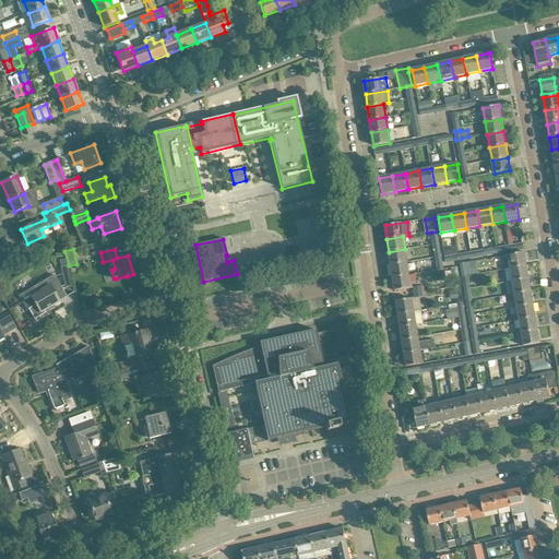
[(391,264),(407,262),(405,249),(389,252),(391,264)]
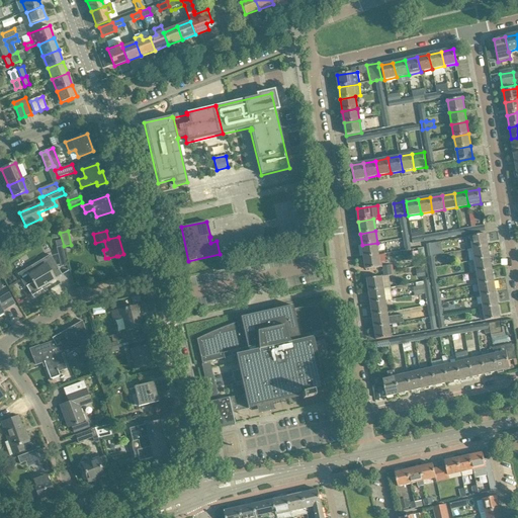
[(488,246),(486,234),(465,237),(467,250),(473,249),(488,246)]
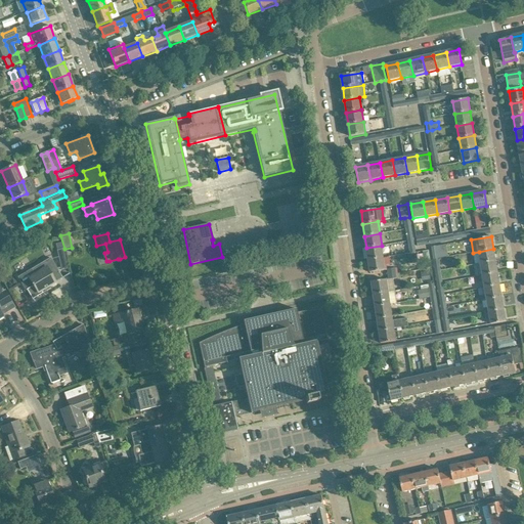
[(368,260),(384,258),(382,246),(366,248),(368,260)]
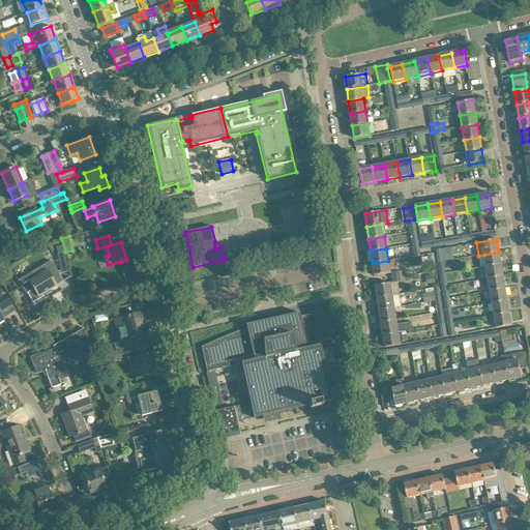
[(501,264),(499,252),(484,255),(487,267),(501,264)]
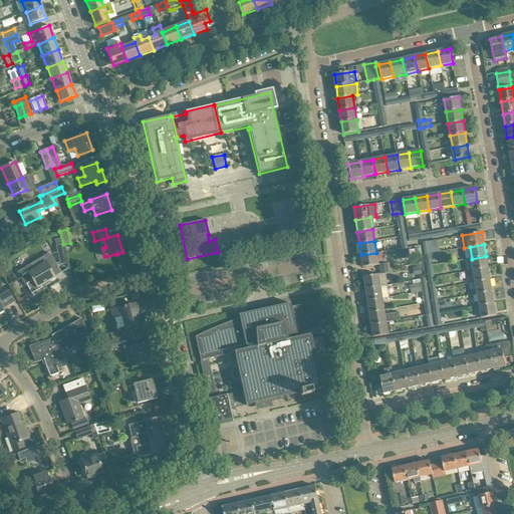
[(61,245),(55,246),(57,253),(58,258),(64,256),(63,253),(61,245)]
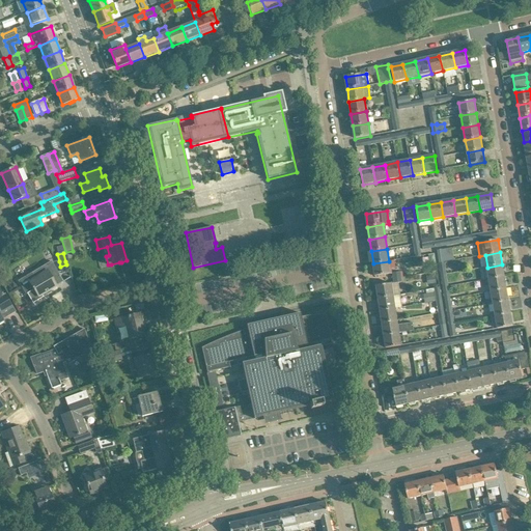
[(40,267),(19,280),(23,286),(27,294),(33,303),(43,298),(42,296),(56,286),(63,282),(62,281),(59,275),(52,263),(51,261),(40,267)]
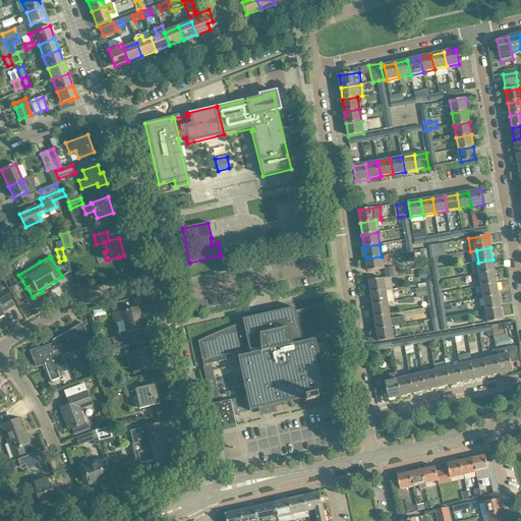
[(368,271),(384,269),(382,256),(366,258),(368,271)]
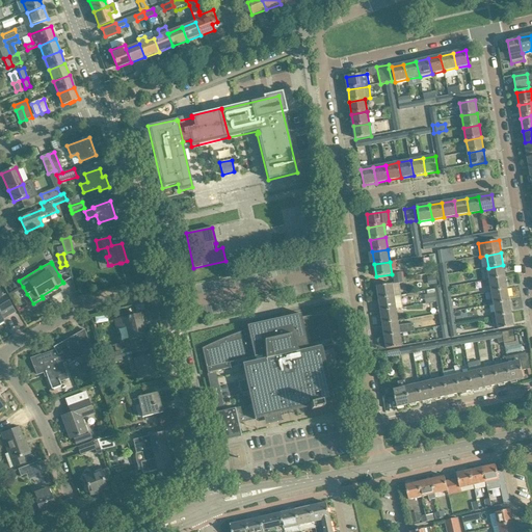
[(505,277),(503,265),(488,268),(490,280),(505,277)]
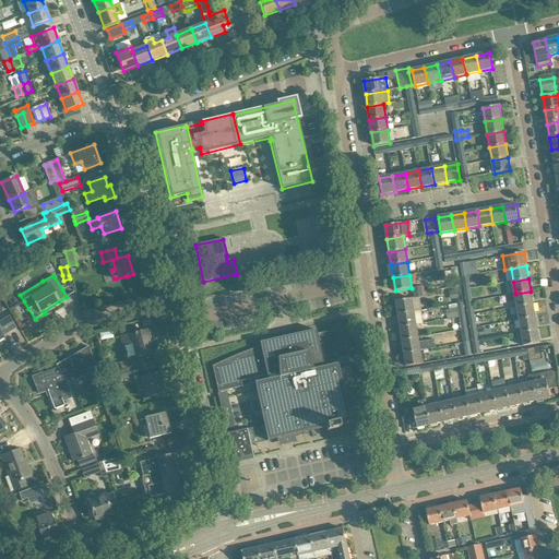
[(533,305),(531,292),(515,294),(518,307),(533,305)]
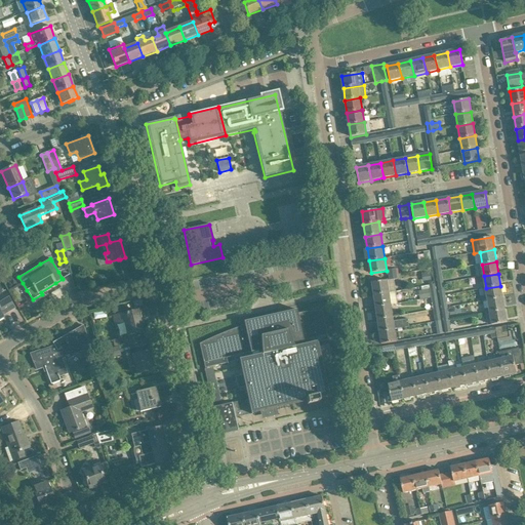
[(390,293),(388,281),(372,283),(374,295),(390,293)]
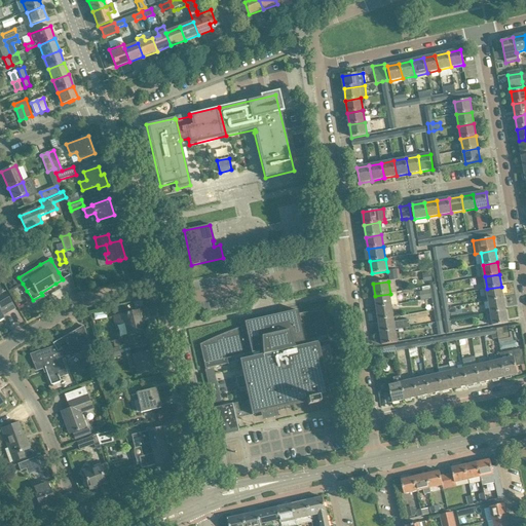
[(503,299),(501,287),(487,289),(489,301),(503,299)]
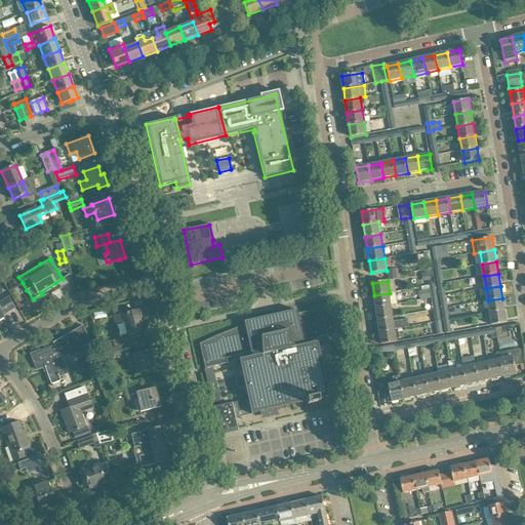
[(0,319),(3,317),(2,316),(14,308),(5,292),(0,295),(0,319)]
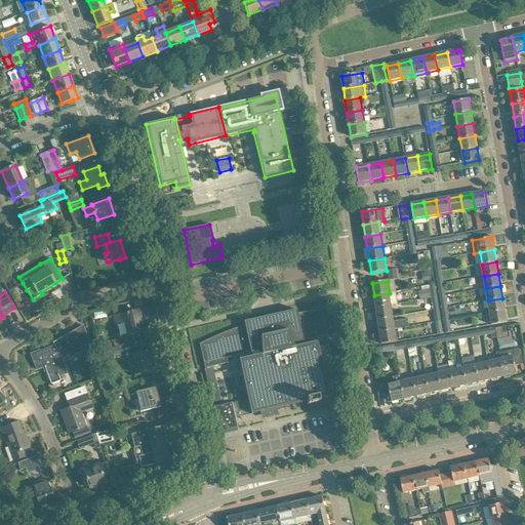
[(392,306),(390,293),(374,295),(376,308),(392,306)]
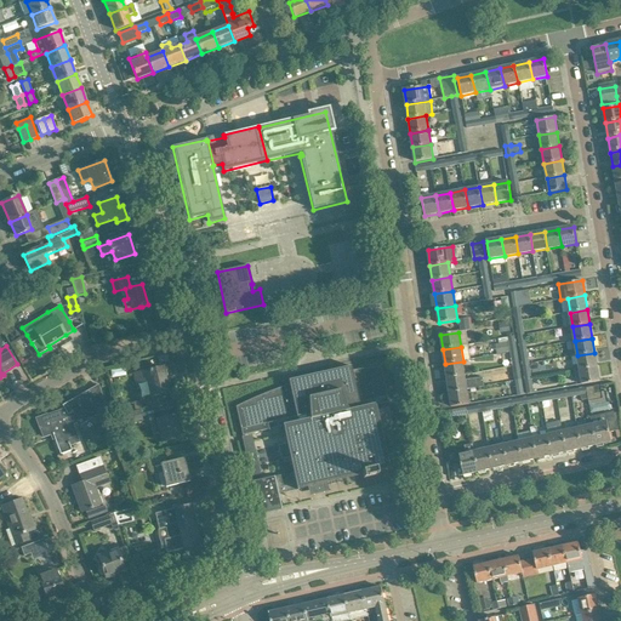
[(597,366),(594,353),(577,355),(580,370),(597,366)]
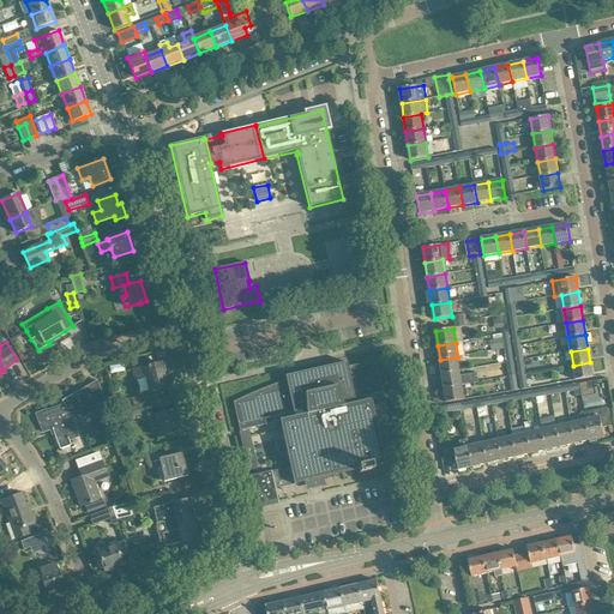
[(459,372),(458,357),(440,360),(441,374),(459,372)]
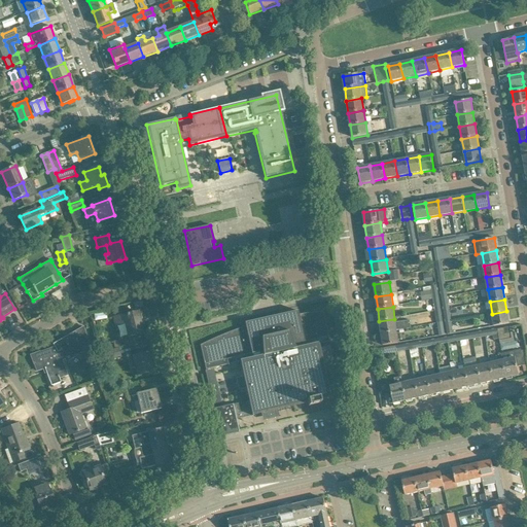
[(242,328),(236,330),(232,331),(225,334),(217,338),(209,341),(200,346),(205,370),(240,362),(249,401),(251,411),(252,416),(253,416),(252,414),(262,412),(264,416),(276,413),(275,409),(307,401),(308,407),(320,403),(318,398),(329,396),(329,398),(330,398),(329,391),(340,389),(340,387),(342,387),(343,387),(336,353),(335,353),(335,354),(332,354),(330,346),(319,348),(318,344),(329,342),(322,312),(316,313),(310,313),(303,314),(297,315),(296,312),(297,312),(297,311),(245,323),(246,326),(242,328)]
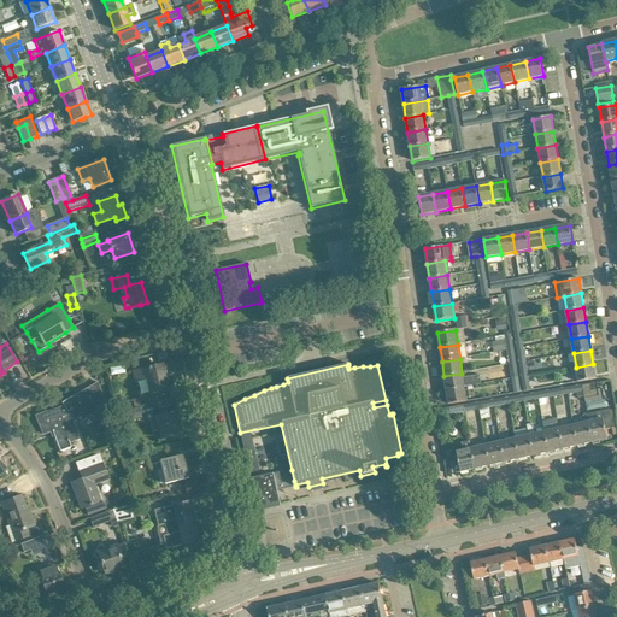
[(597,380),(593,364),(576,368),(579,382),(597,380)]
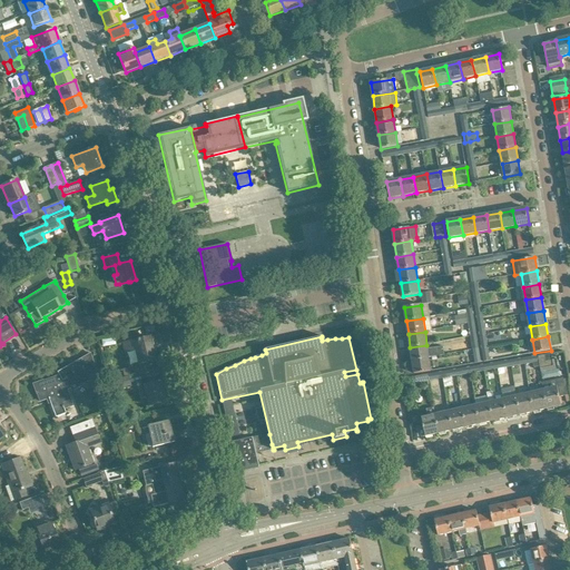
[(127,342),(127,344),(128,347),(129,352),(135,351),(138,365),(144,363),(155,361),(149,337),(129,342),(127,342)]
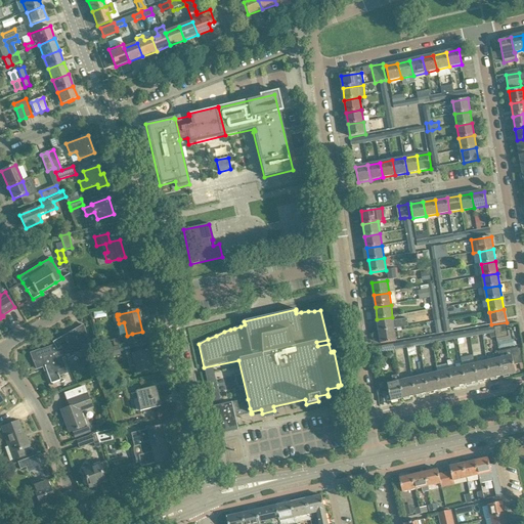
[(408,326),(407,318),(393,320),(392,317),(377,319),(379,332),(394,329),(408,326)]
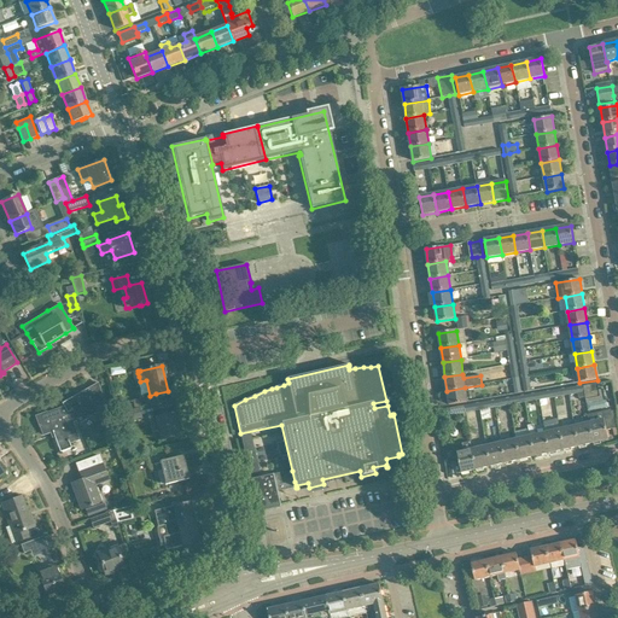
[(62,403),(64,407),(66,413),(70,410),(75,420),(76,423),(93,413),(92,410),(104,403),(101,395),(98,384),(83,392),(83,391),(62,403)]
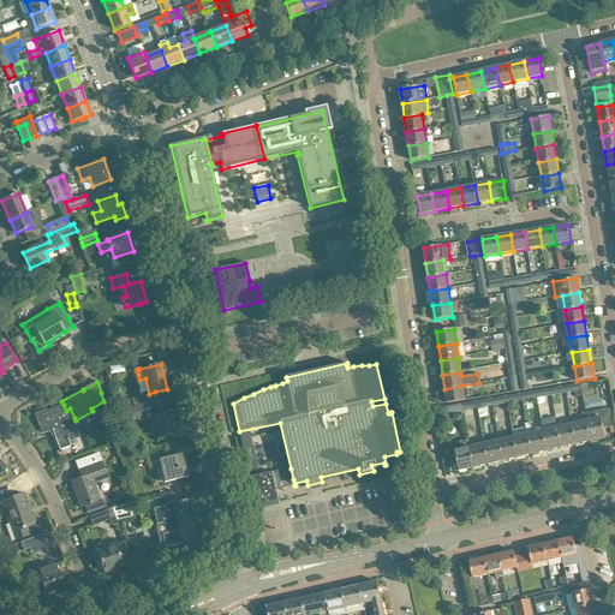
[(589,383),(580,384),(581,390),(583,398),(597,395),(596,389),(590,390),(589,383)]
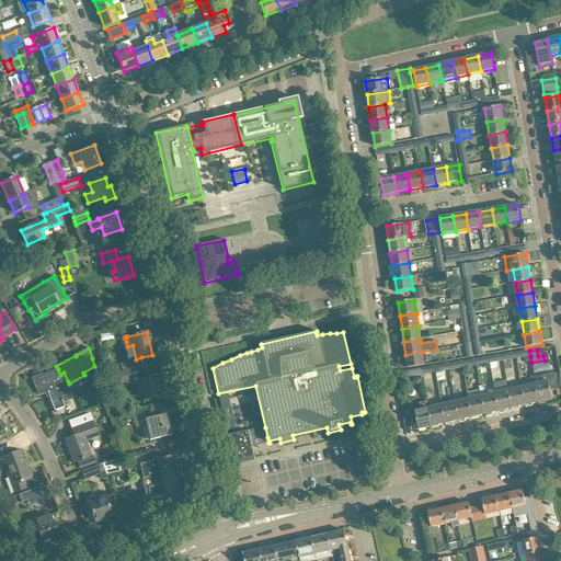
[(424,366),(422,352),(405,355),(408,368),(424,366)]
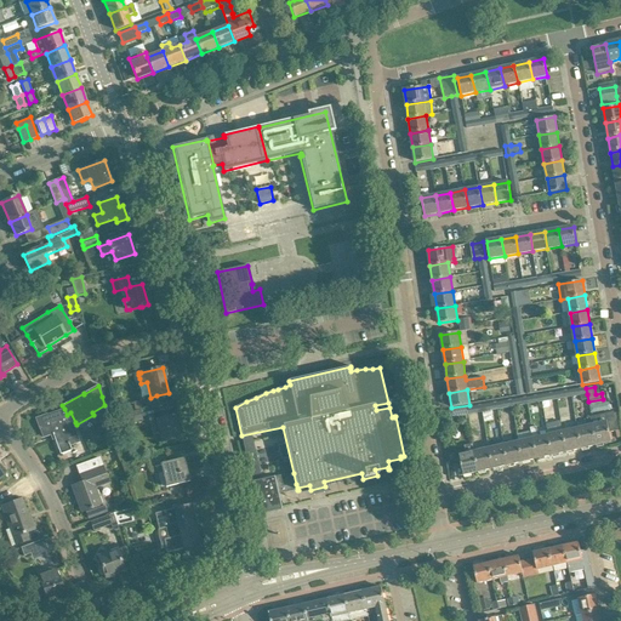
[(67,415),(64,409),(47,416),(46,414),(35,419),(39,431),(40,429),(43,438),(52,434),(61,455),(72,451),(69,444),(77,442),(70,425),(75,422),(70,412),(67,415)]
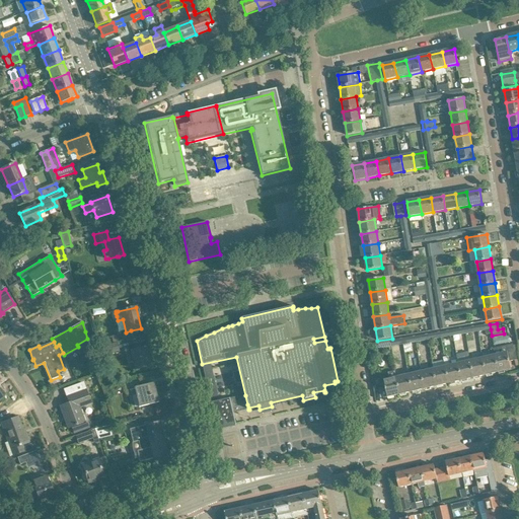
[(103,347),(105,354),(118,351),(116,344),(103,347)]
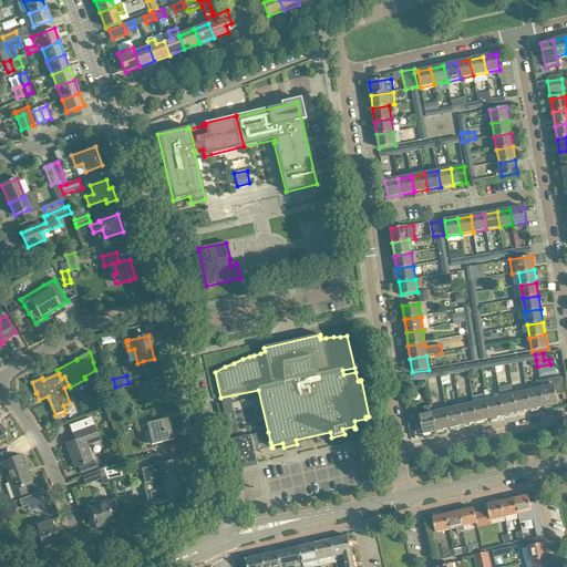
[(564,393),(560,377),(539,381),(540,388),(545,406),(558,403),(557,395),(564,393)]
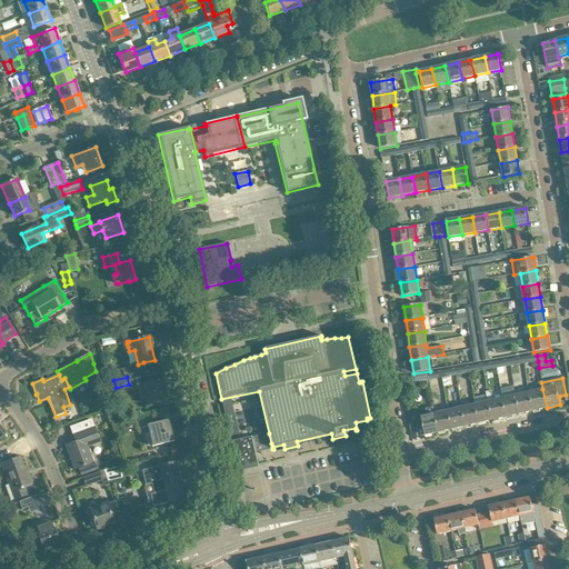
[(159,381),(148,383),(143,385),(143,386),(137,387),(140,398),(147,397),(149,406),(165,401),(159,381)]
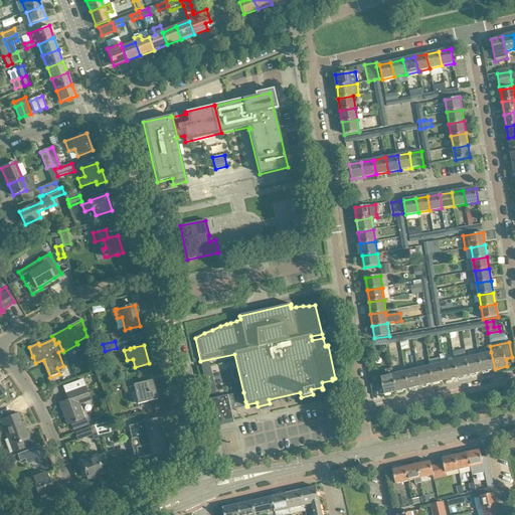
[(495,369),(491,352),(479,355),(483,372),(495,369)]
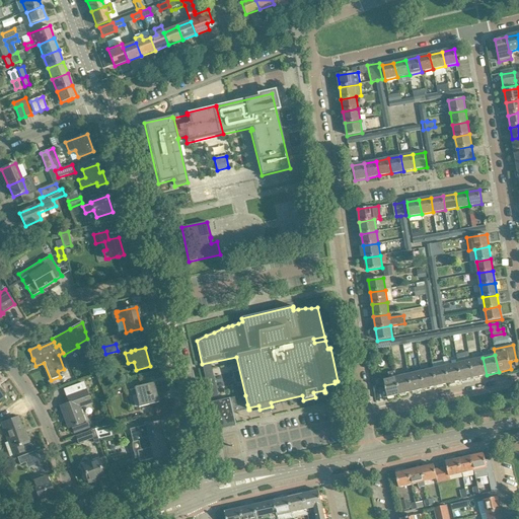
[(461,381),(458,364),(450,365),(448,357),(443,358),(444,361),(445,366),(449,383),(461,381)]
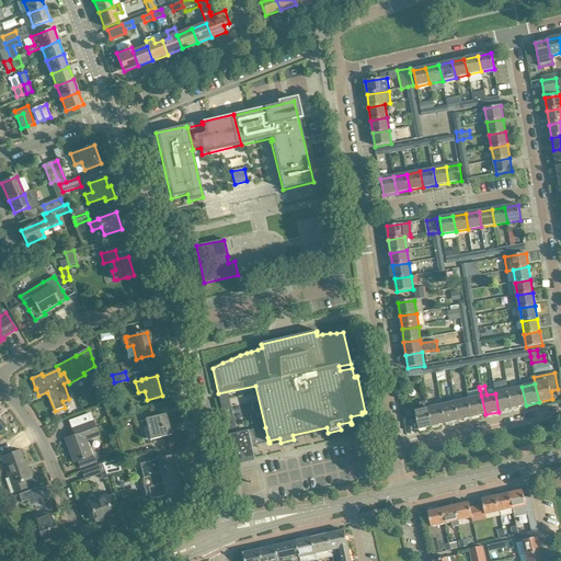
[(526,405),(522,387),(508,390),(513,409),(526,405)]
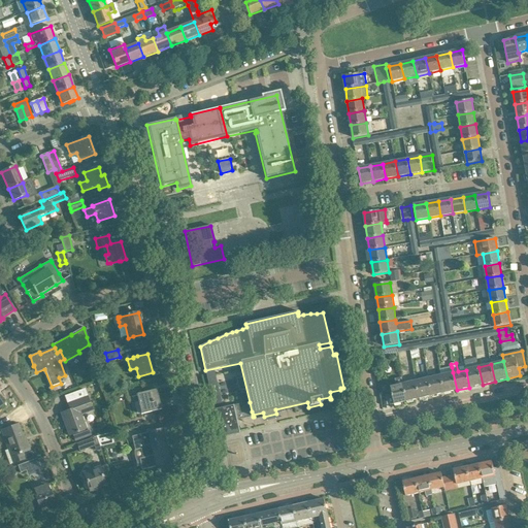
[(483,385),(479,367),(466,370),(469,388),(483,385)]
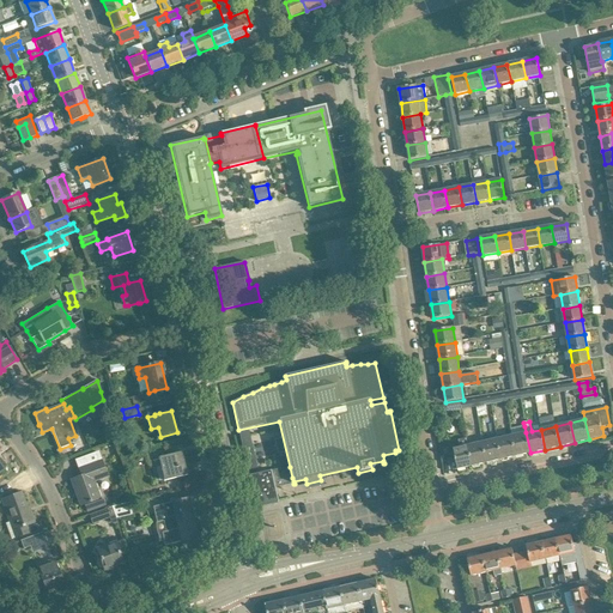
[(530,453),(526,432),(511,436),(516,456),(530,453)]
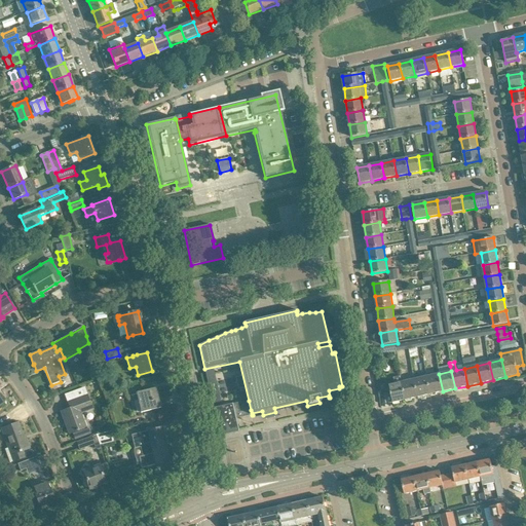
[(443,391),(439,374),(426,377),(430,395),(443,391)]
